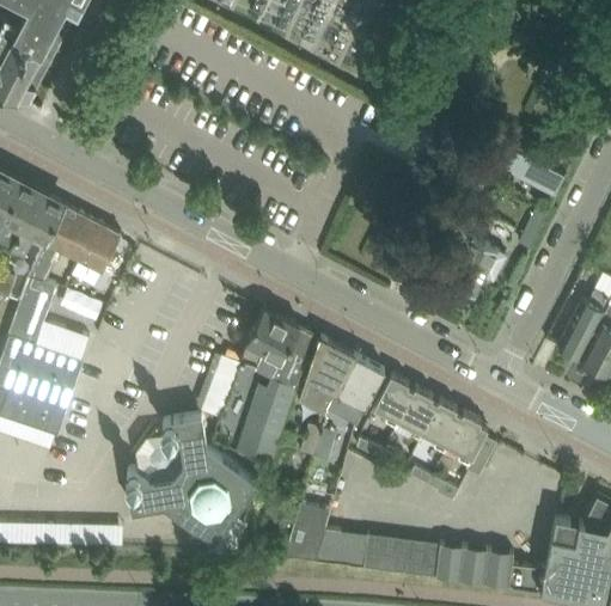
[(0,91),(7,95),(8,95),(17,98),(29,104),(30,103),(83,0),(0,0),(0,91)]
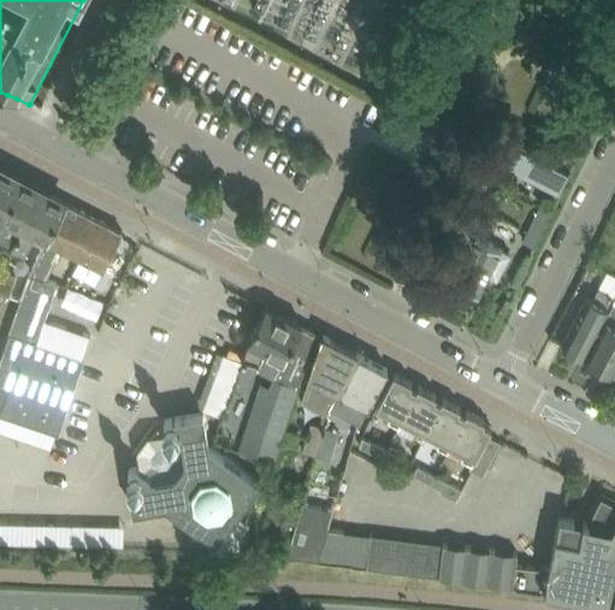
[(515,153),(527,158),(533,146),(521,140),(515,153)]
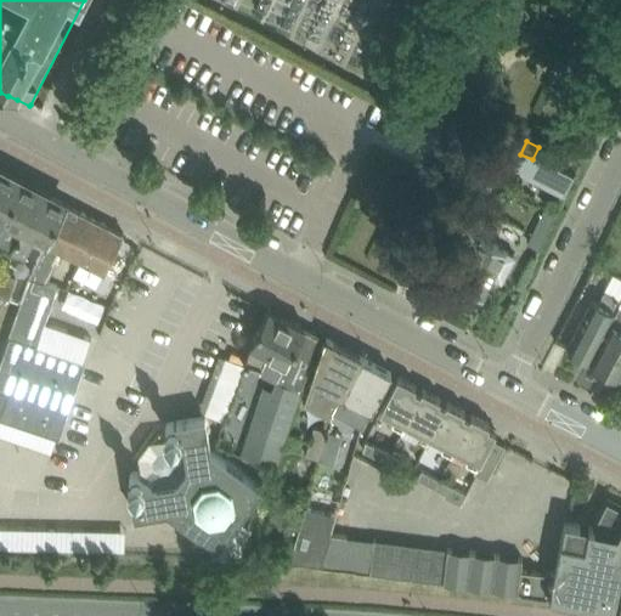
[(566,162),(576,167),(581,156),(571,151),(566,162)]
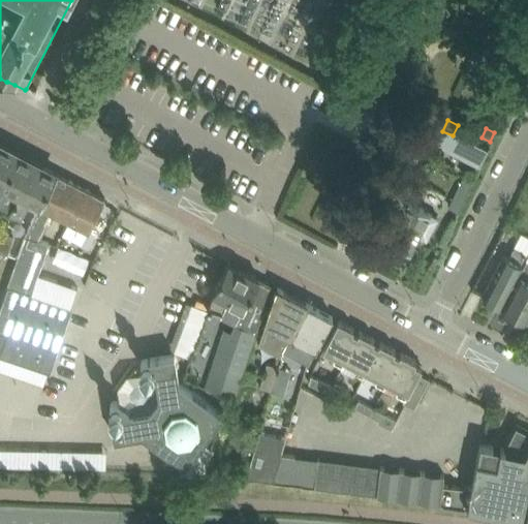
[(438,129),(430,147),(478,171),(487,152),(438,129)]
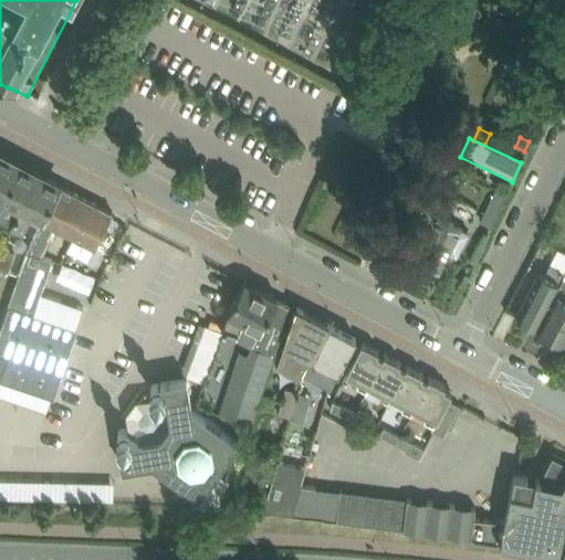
[(10,187),(20,169),(0,158),(0,218),(1,215),(0,215),(4,204),(10,187)]
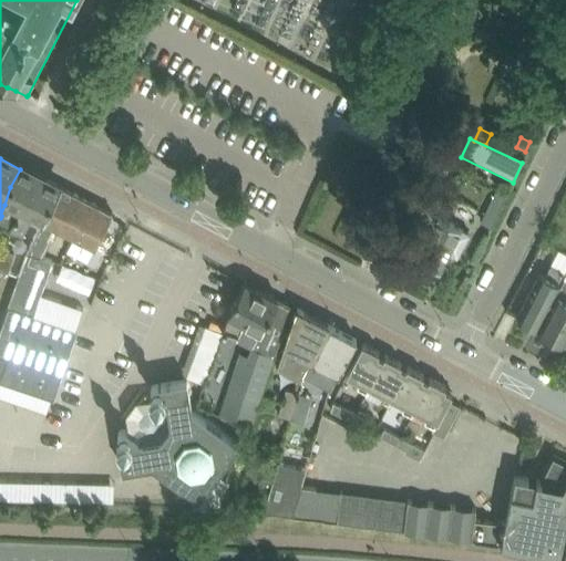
[(12,226),(37,178),(20,169),(10,187),(4,205),(0,216),(1,216),(0,218),(0,227),(8,230),(11,225),(12,226)]
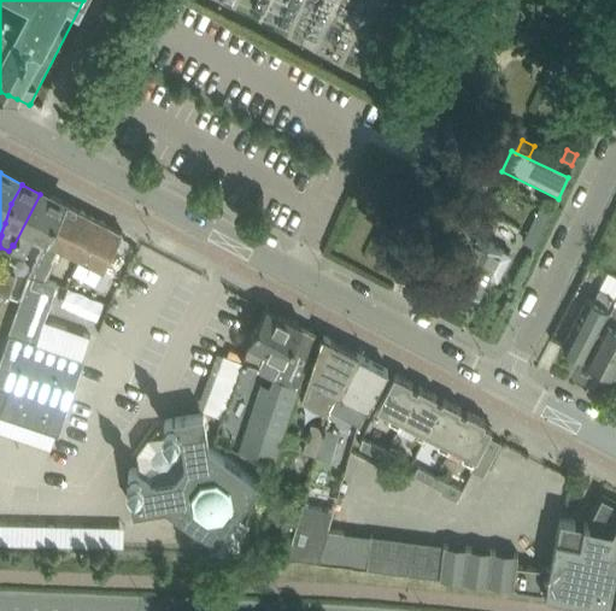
[(45,244),(63,205),(40,194),(13,246),(12,245),(9,251),(22,258),(33,238),(45,244)]
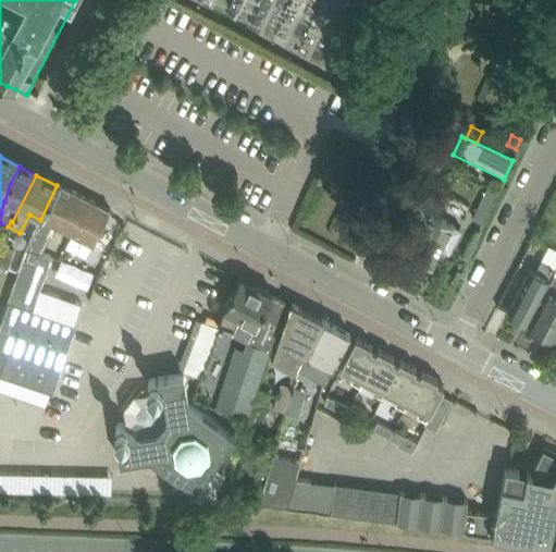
[(66,232),(83,199),(57,185),(40,220),(34,233),(26,252),(38,256),(53,225),(66,232)]
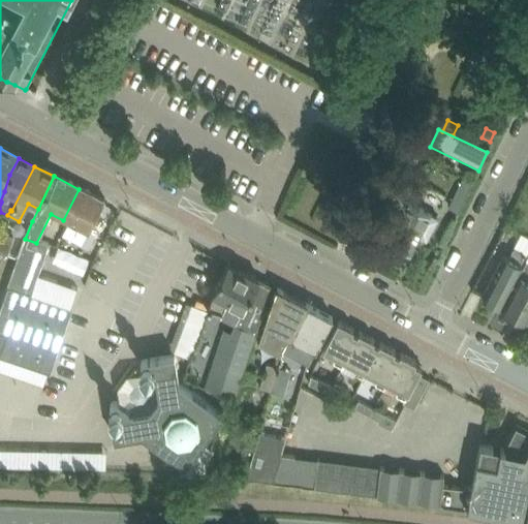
[(89,234),(104,203),(79,189),(63,220),(70,224),(89,234)]
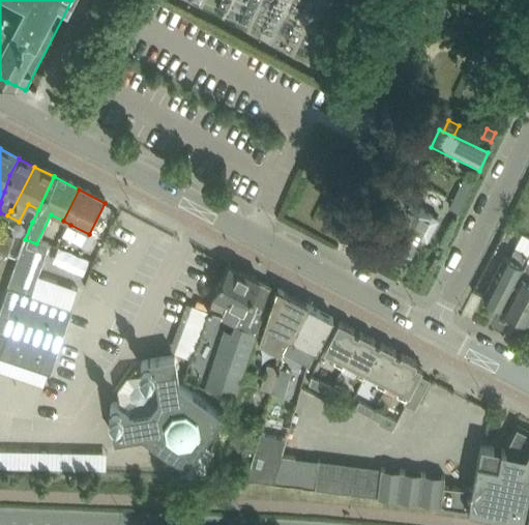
[(427,243),(436,225),(439,221),(402,201),(389,224),(398,228),(388,244),(411,256),(419,239),(427,243)]
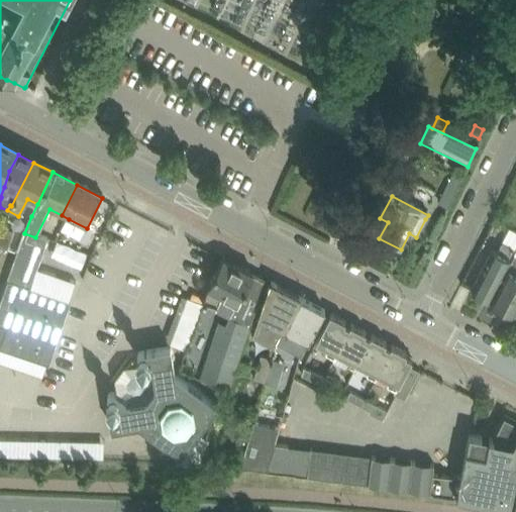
[(0,247),(6,250),(12,234),(3,230),(0,238),(0,247)]
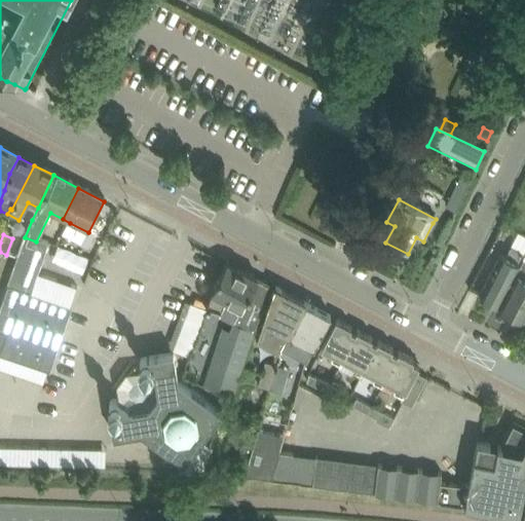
[(0,356),(46,373),(50,374),(72,310),(49,302),(51,296),(34,290),(48,246),(36,242),(25,237),(6,287),(9,288),(0,311),(0,356)]
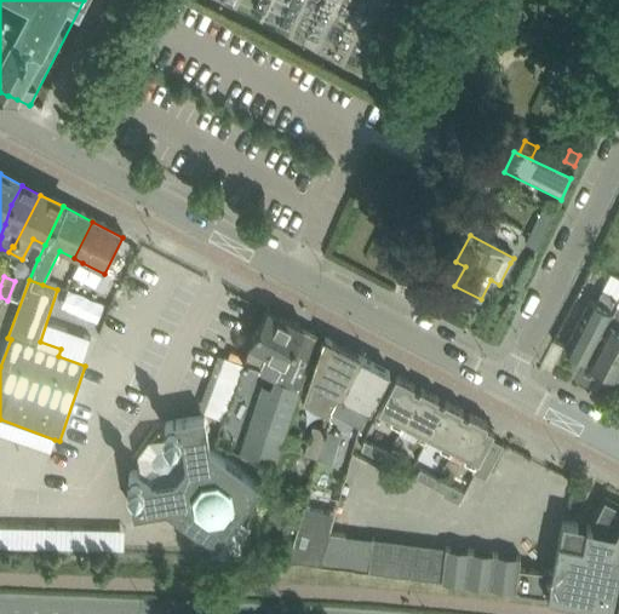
[(586,363),(613,314),(608,311),(614,300),(613,299),(601,293),(596,303),(591,300),(563,351),(586,363)]
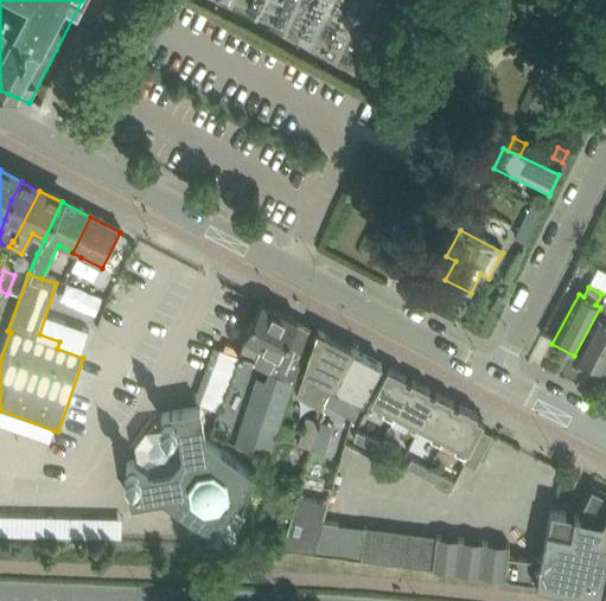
[(96,299),(64,288),(57,305),(89,317),(96,299)]
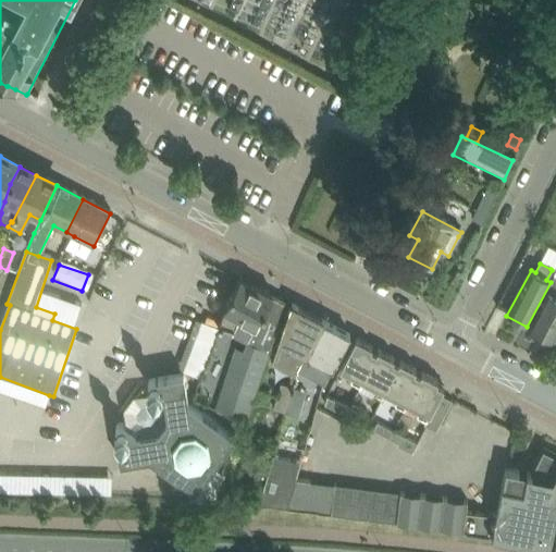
[(554,341),(555,336),(555,279),(553,278),(551,282),(527,327),(554,341)]
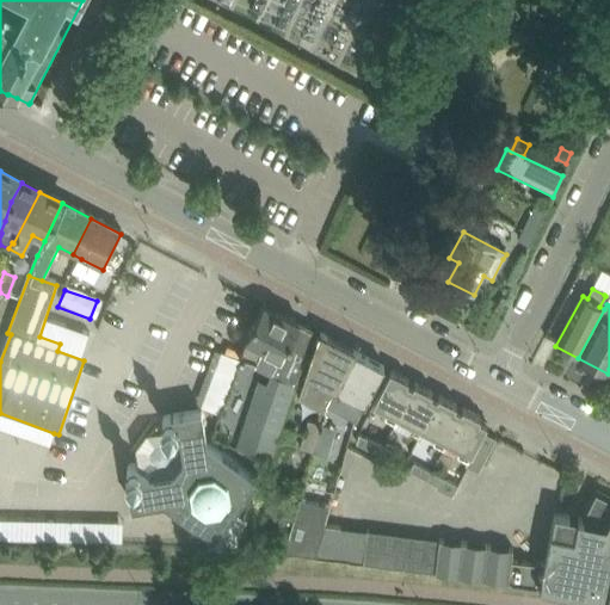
[(258,383),(234,452),(269,464),(296,390),(313,333),(289,321),(263,308),(245,341),(239,362),(256,369),(264,352),(281,360),(266,387),(258,383)]
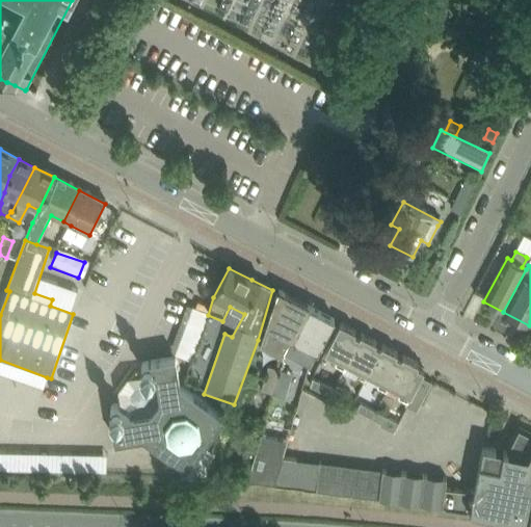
[(285,352),(308,309),(279,294),(272,314),(267,327),(267,328),(260,351),(282,362),(287,352),(285,352)]
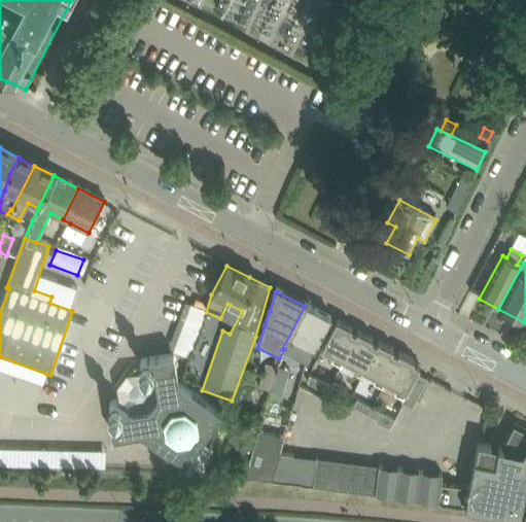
[(187,358),(206,312),(185,304),(167,350),(173,352),(187,358)]
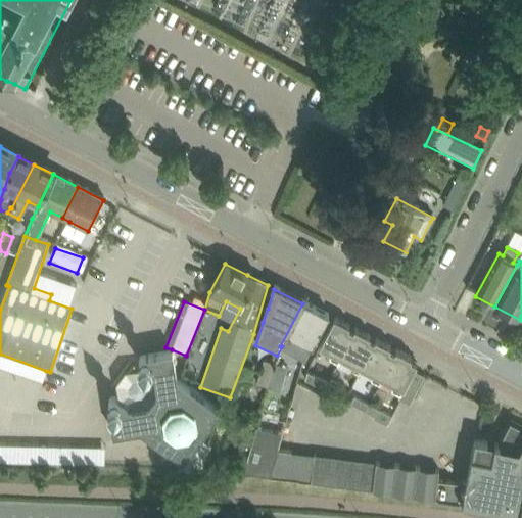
[(282,346),(280,350),(303,364),(313,348),(319,335),(328,317),(302,303),(280,346),(282,346)]
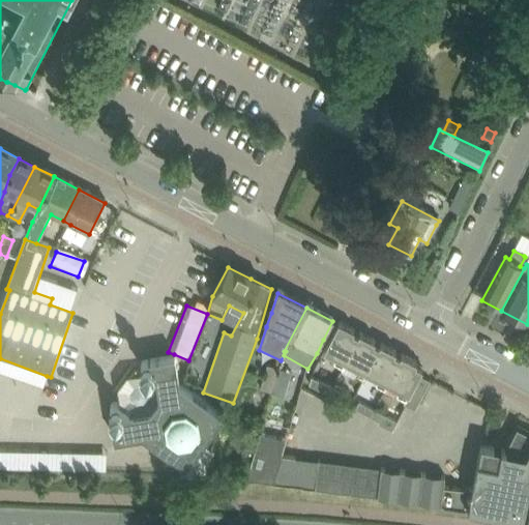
[(345,365),(359,336),(339,324),(323,353),(334,359),(333,366),(343,371),(345,365)]
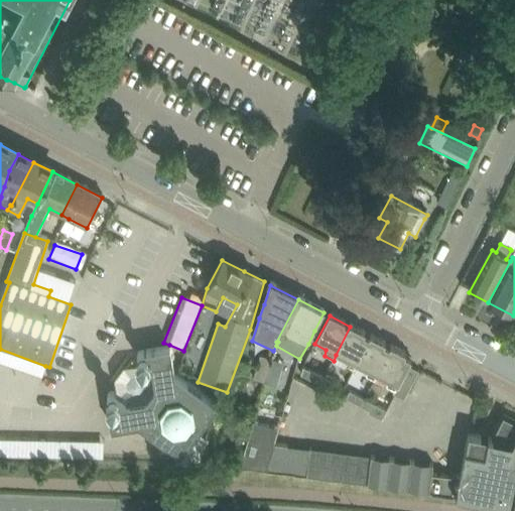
[(356,366),(371,337),(350,327),(336,355),(346,360),(345,367),(354,371),(357,366),(356,366)]
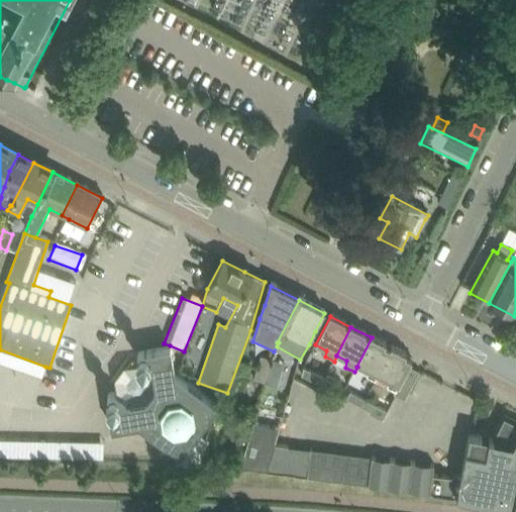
[(378,377),(392,348),(372,337),(356,367),(357,367),(367,372),(367,378),(375,383),(378,377)]
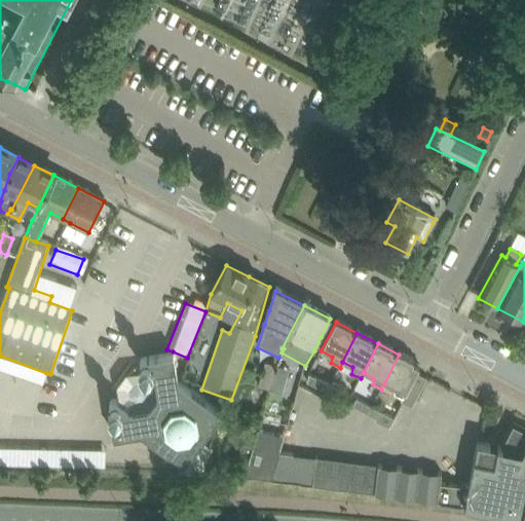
[(412,365),(413,362),(399,355),(384,383),(395,388),(394,396),(402,400),(400,404),(411,410),(426,381),(415,375),(419,368),(412,365)]
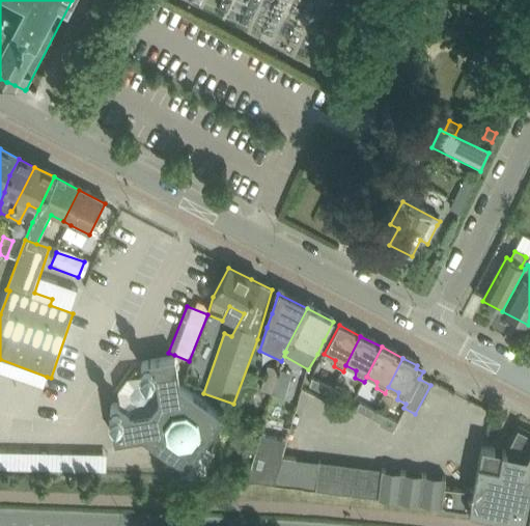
[(47,377),(0,359),(0,375),(42,390),(47,377)]
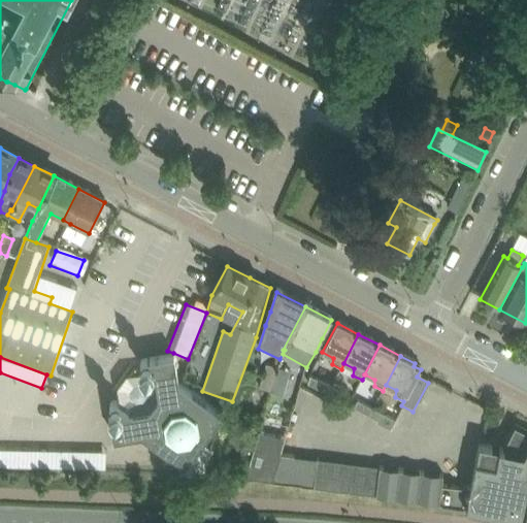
[(221,417),(178,385),(173,357),(144,362),(141,364),(140,365),(140,367),(140,369),(140,370),(141,371),(142,372),(146,376),(139,386),(133,386),(129,392),(130,399),(123,409),(118,404),(117,404),(116,404),(114,404),(112,404),(111,405),(110,406),(109,409),(109,412),(113,439),(141,435),(185,467),(221,417)]
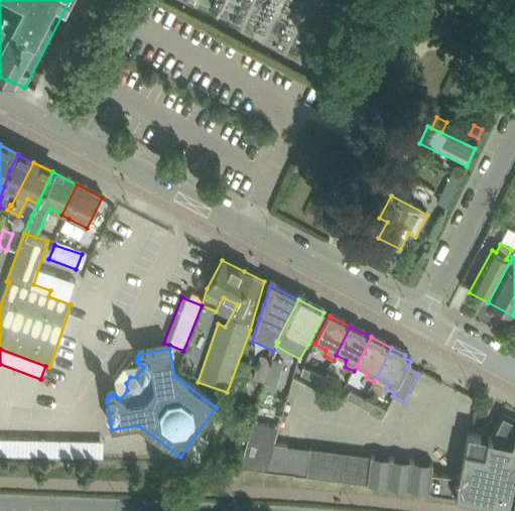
[(264,384),(271,362),(260,358),(253,381),(264,384)]
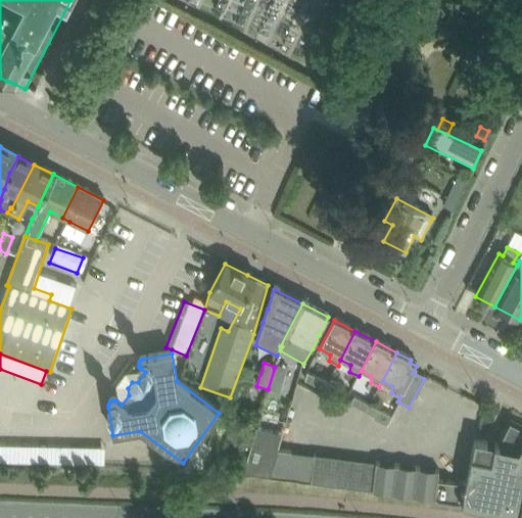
[(303,382),(324,392),(327,385),(327,384),(307,375),(303,382)]
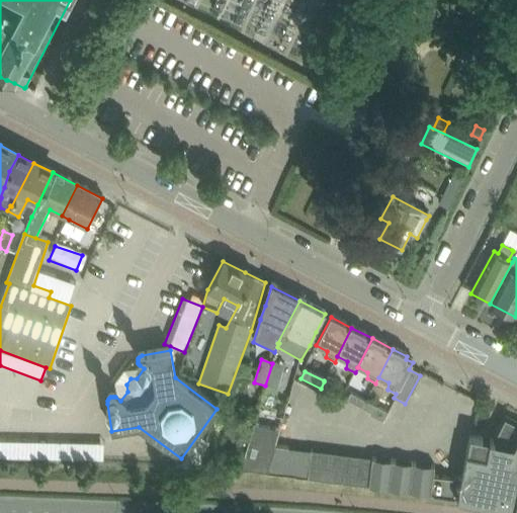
[(335,387),(324,381),(321,389),(331,394),(335,387)]
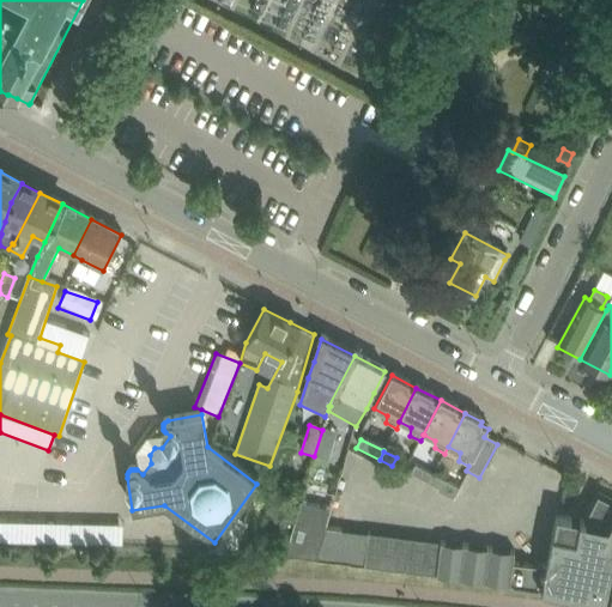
[(411,475),(428,485),(432,477),(416,468),(411,475)]
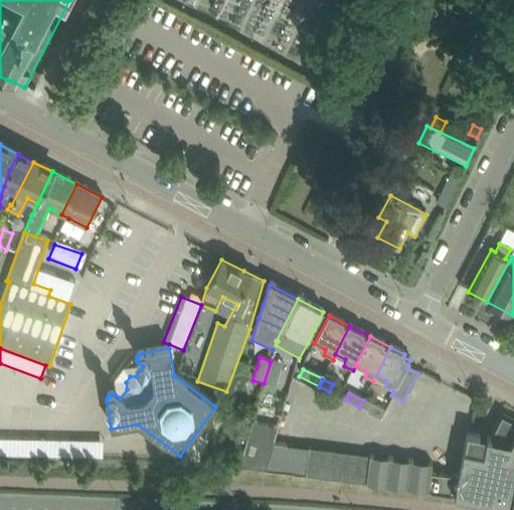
[(513,422),(502,416),(490,439),(467,435),(463,454),(459,475),(431,472),(432,462),(370,455),(366,486),(430,494),(430,496),(453,499),(453,498),(493,506),(494,504),(513,508),(513,422)]
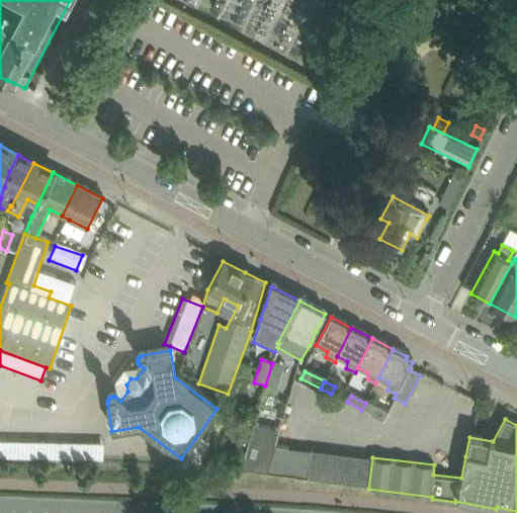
[(241,471),(241,472),(266,476),(278,432),(254,425),(241,471)]
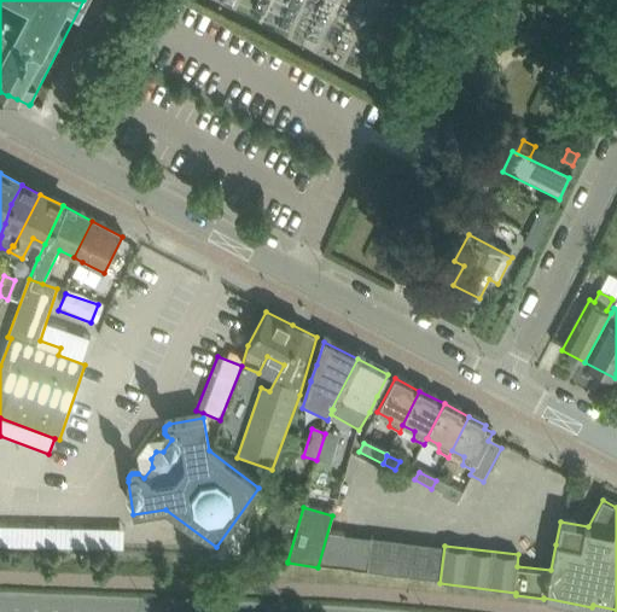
[(123,531),(0,528),(0,546),(122,549),(123,531)]
